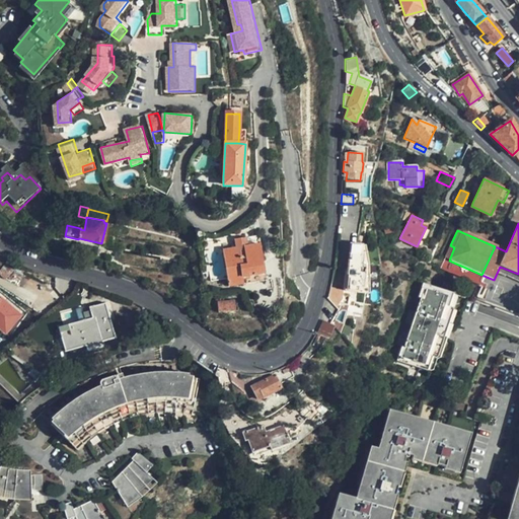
[(266,274),(260,244),(245,246),(244,238),(233,239),(234,248),(221,250),(227,287),(242,285),(241,278),(266,274)]
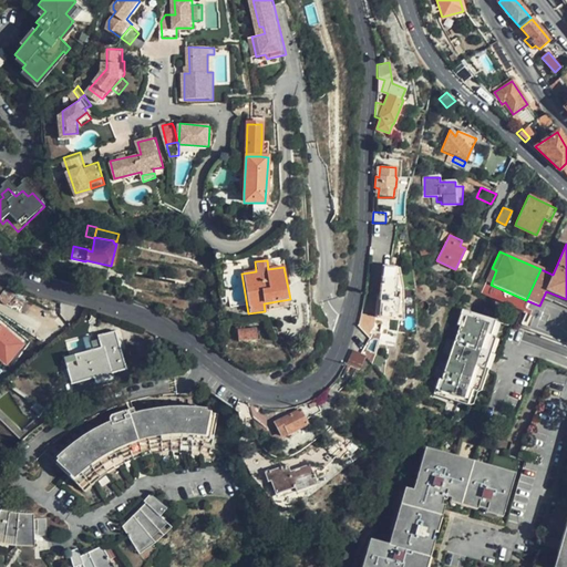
[(398,291),(399,277),(397,277),(398,269),(383,267),(377,317),(390,318),(391,313),(399,313),(401,292),(398,291)]
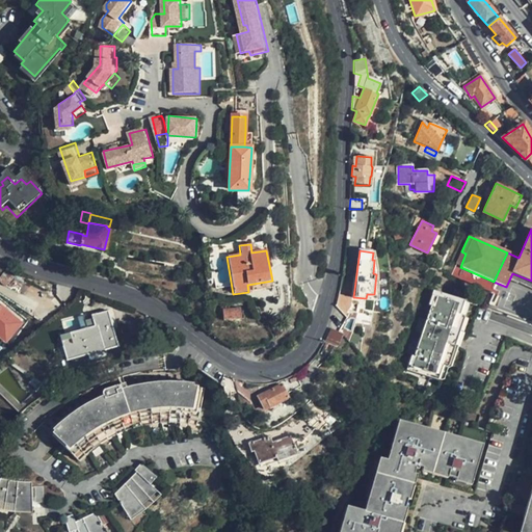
[(439,269),(444,256),(435,251),(430,265),(439,269)]
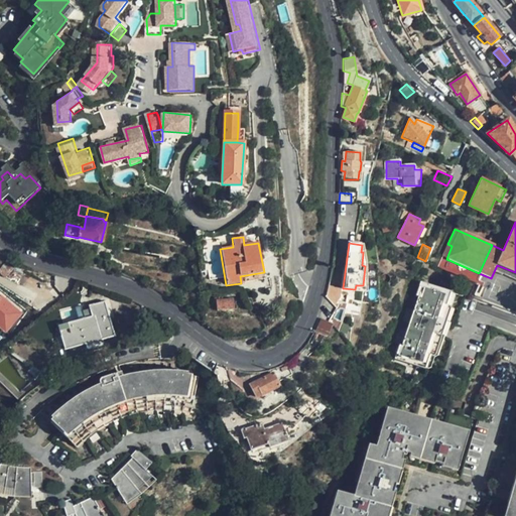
[(439,261),(477,277),(479,273),(446,259),(452,246),(447,244),(439,261)]
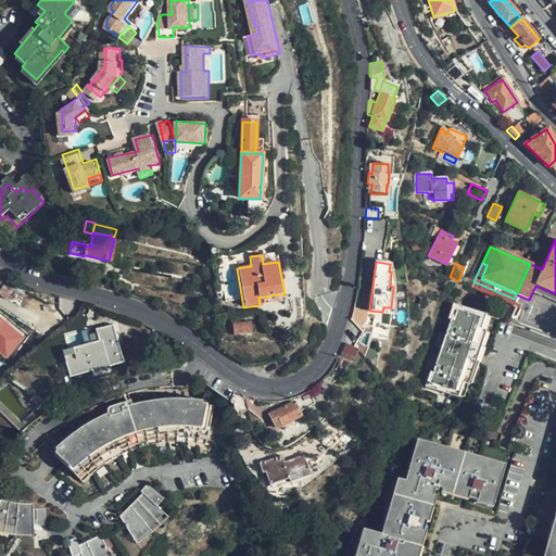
[(0,299),(12,285),(3,278),(0,281),(0,299)]
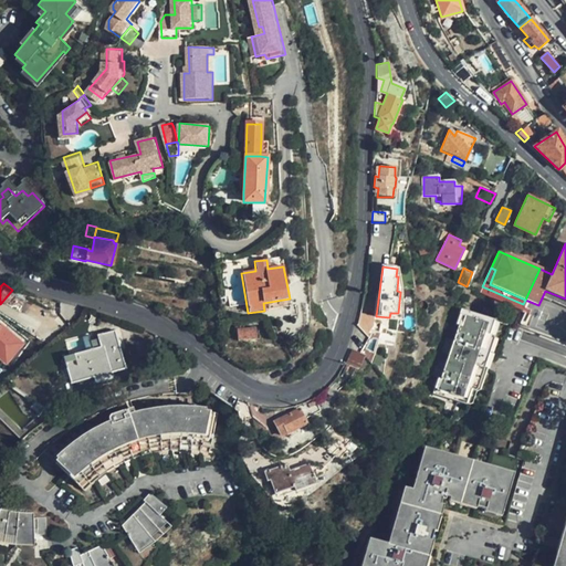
[(525,300),(523,304),(536,311),(538,305),(525,300)]
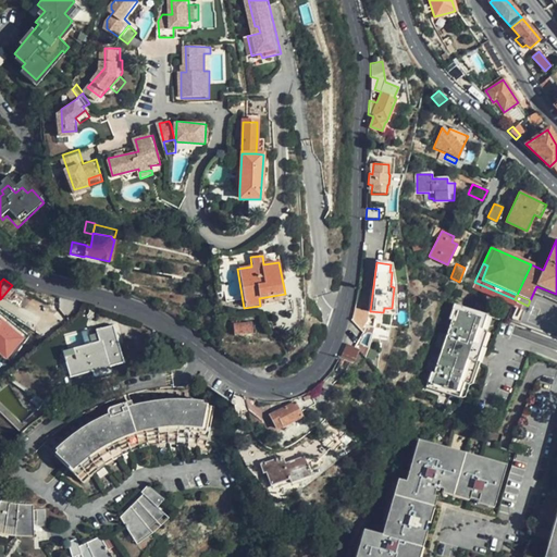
[(474,325),(479,311),(445,299),(441,316),(445,317),(428,372),(422,371),(418,385),(453,397),(457,382),(460,383),(479,327),(474,325)]
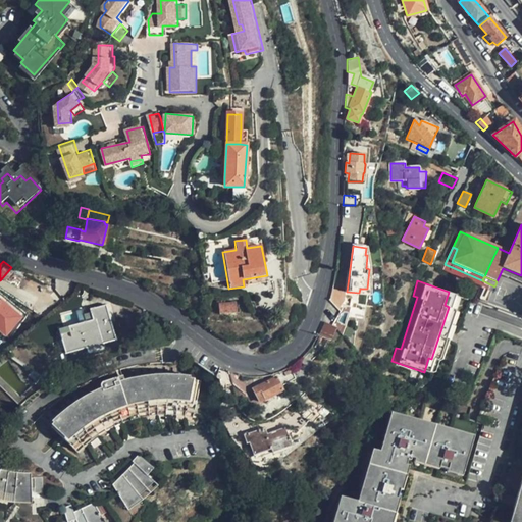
[(323,315),(332,323),(341,310),(337,307),(344,291),(332,286),(329,298),(323,315)]
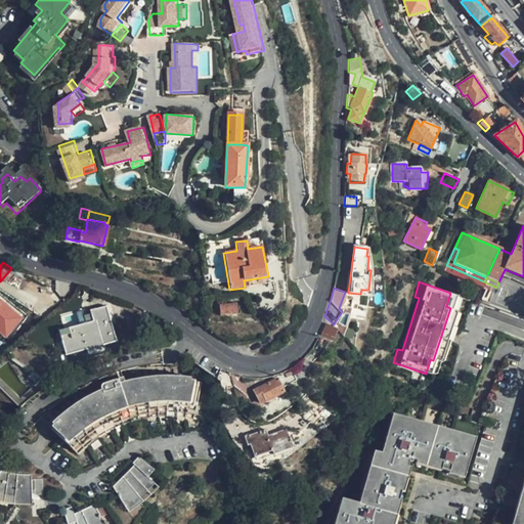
[(457,295),(450,293),(446,306),(450,308),(433,360),(430,359),(426,374),(432,376),(437,362),(440,363),(457,310),(453,309),(457,295)]
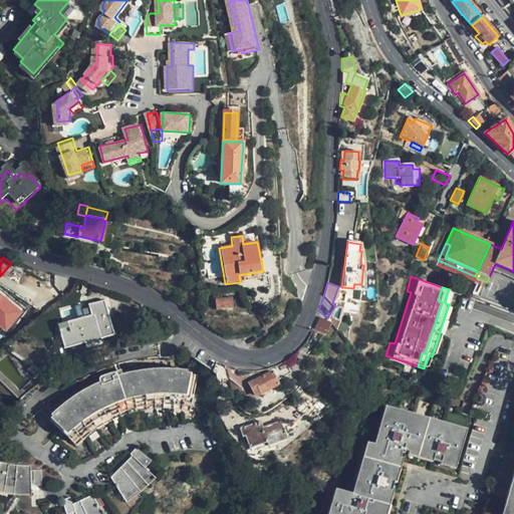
[(0,323),(5,327),(17,311),(2,300),(1,302),(0,301),(0,323)]
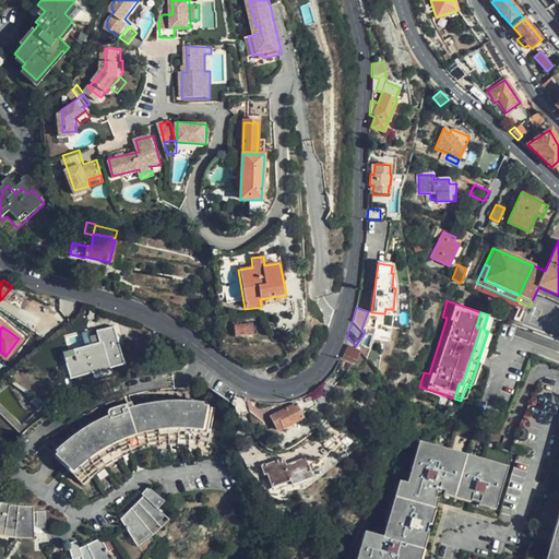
[(122,365),(113,326),(95,332),(98,343),(62,353),(70,378),(108,368),(108,369),(110,369),(110,368),(122,365)]
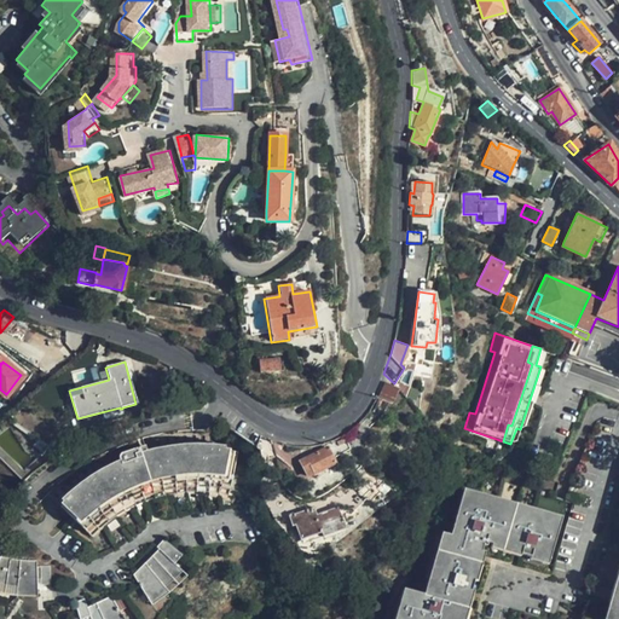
[(283,372),(283,366),(279,366),(279,362),(254,362),(254,365),(259,364),(258,372),(283,372)]
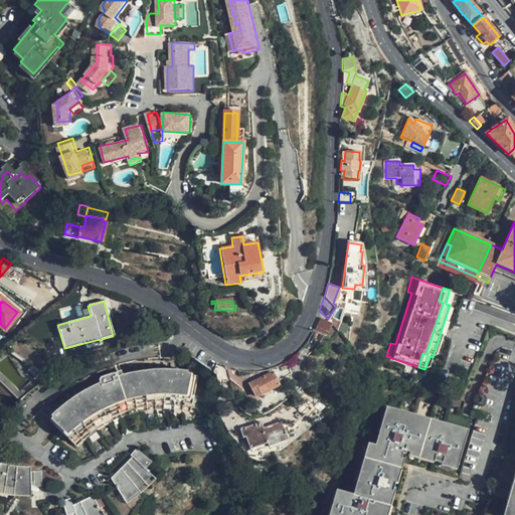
[(327,336),(332,324),(331,323),(328,319),(319,311),(313,330),(327,336)]
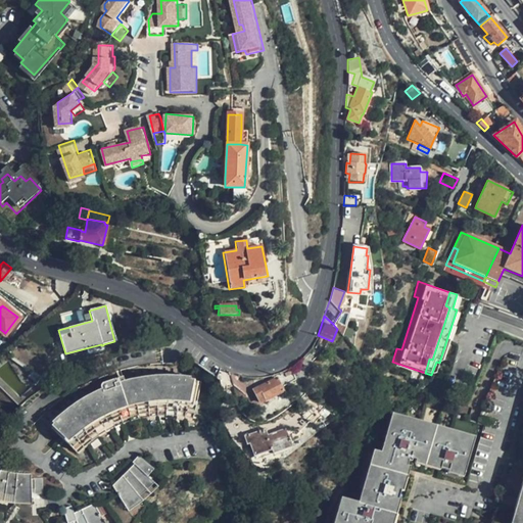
[(280,372),(275,373),(277,377),(252,390),(259,402),(283,390),(281,386),(295,379),(292,375),(292,373),(290,367),(285,369),(280,372)]
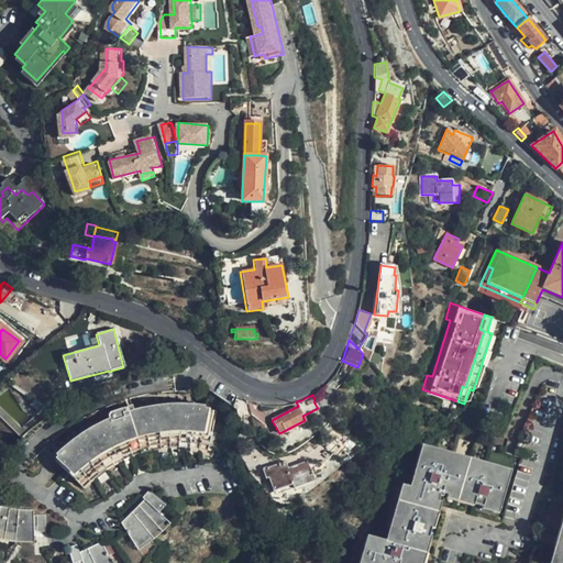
[(210,446),(217,409),(203,407),(183,406),(167,407),(135,411),(134,406),(132,407),(131,404),(112,410),(109,412),(112,421),(94,431),(79,439),(56,460),(83,486),(99,472),(117,459),(130,452),(144,448),(156,444),(176,443),(197,445),(210,446)]
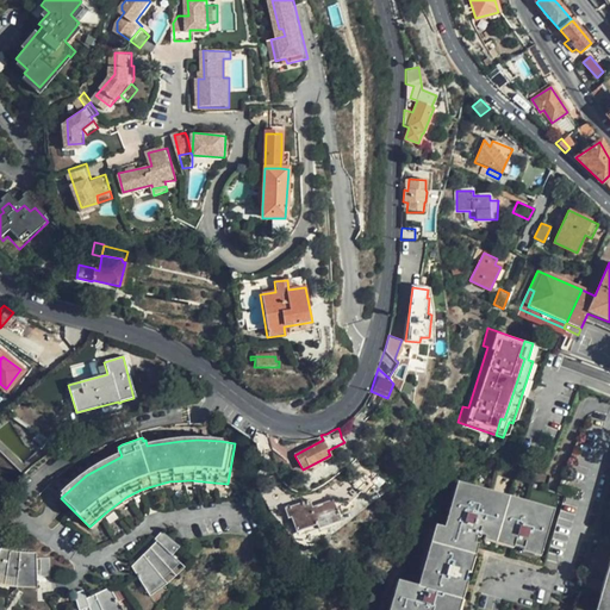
[(350,502),(361,491),(353,483),(342,495),(350,502)]
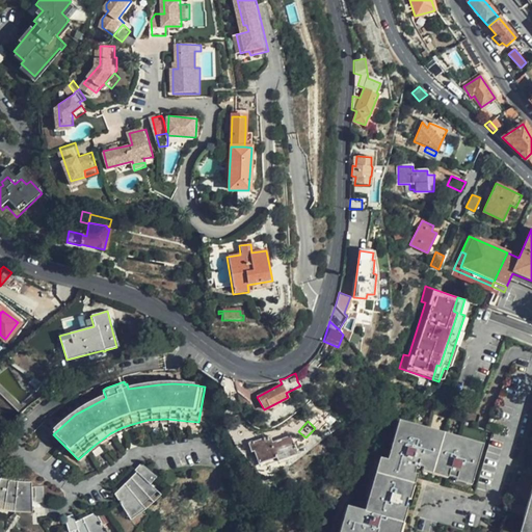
[(406,507),(408,499),(405,497),(410,482),(403,480),(407,467),(416,469),(417,464),(446,473),(446,476),(454,478),(455,475),(469,479),(478,448),(397,425),(386,459),(377,456),(372,472),(377,474),(366,512),(348,507),(340,531),(394,531),(403,506),(406,507)]
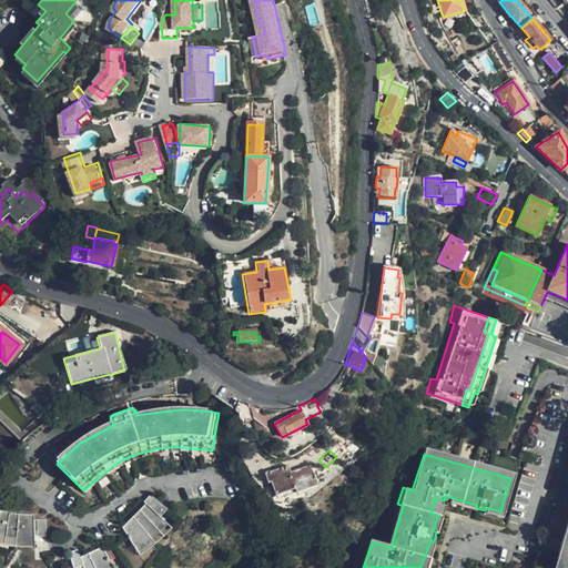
[(316,485),(310,465),(290,472),(287,466),(264,474),(267,483),(270,482),(275,495),(294,488),(295,493),(316,485)]
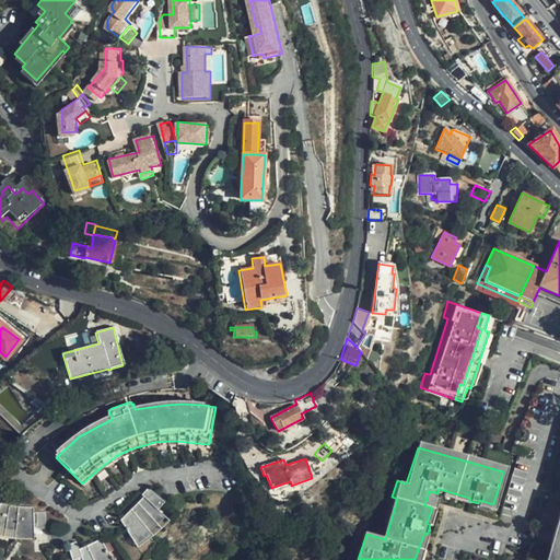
[(172,516),(163,504),(170,499),(156,481),(150,487),(152,490),(143,497),(149,502),(133,514),(124,520),(136,541),(153,532),(172,516)]
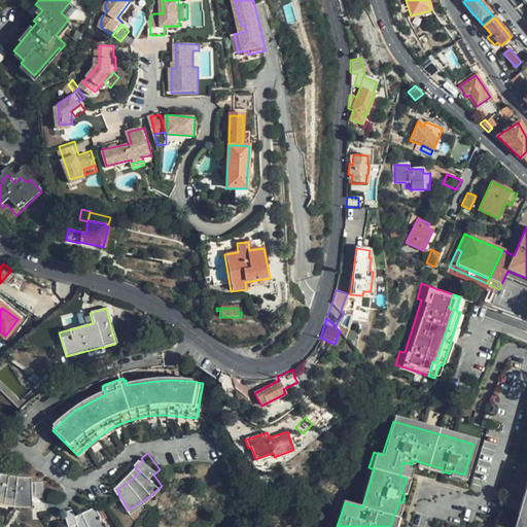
[(42,496),(42,482),(32,482),(32,478),(14,477),(0,473),(0,501),(11,504),(32,505),(32,496),(42,496)]
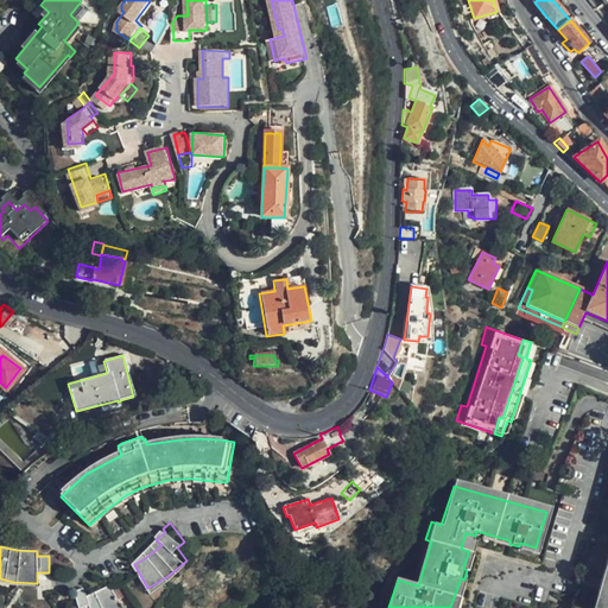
[(607,607),(607,564),(600,593),(595,607),(607,607)]
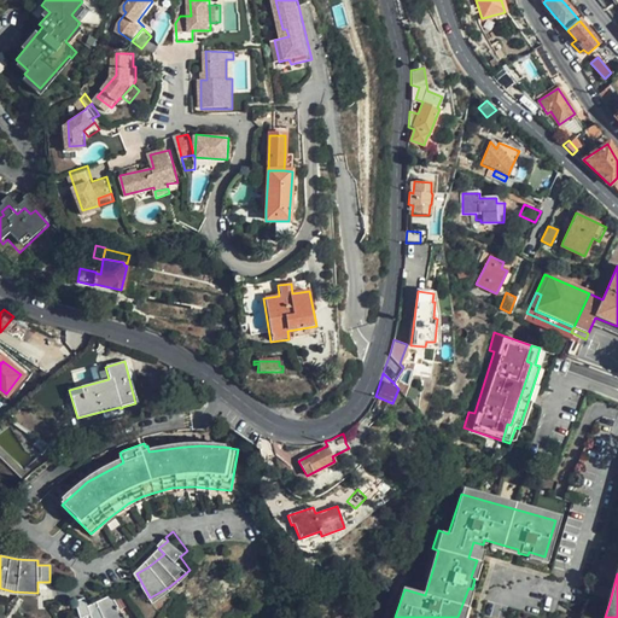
[(75,601),(79,617),(123,617),(112,598),(100,604),(88,606),(86,599),(75,601)]
